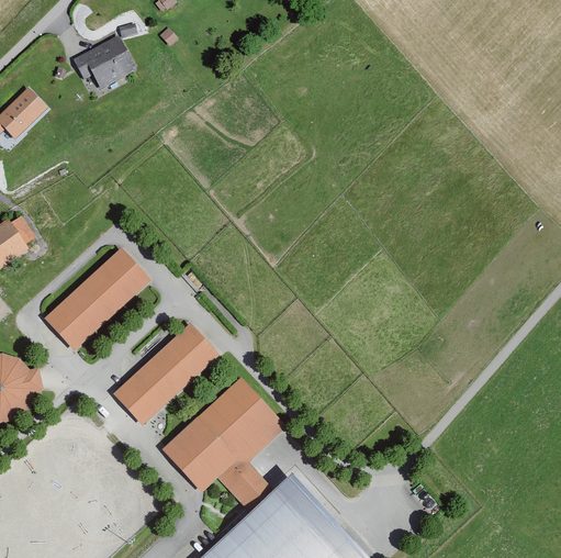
[(158,0),(156,2),(161,10),(171,2),(170,0),(158,0)]
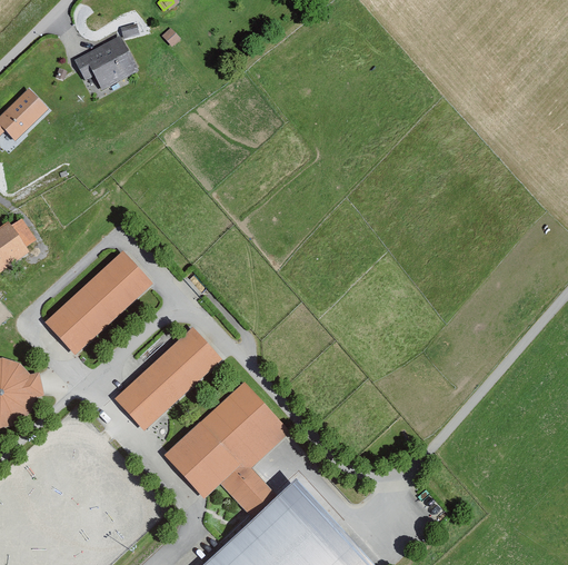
[(136,22),(120,27),(123,38),(139,35),(136,22)]
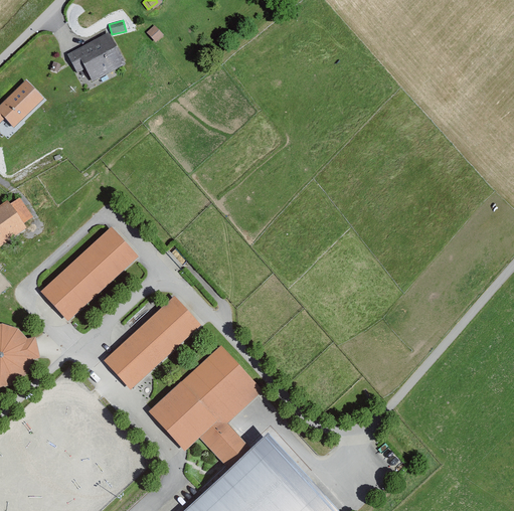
[(162,34),(153,25),(146,32),(155,41),(162,34)]
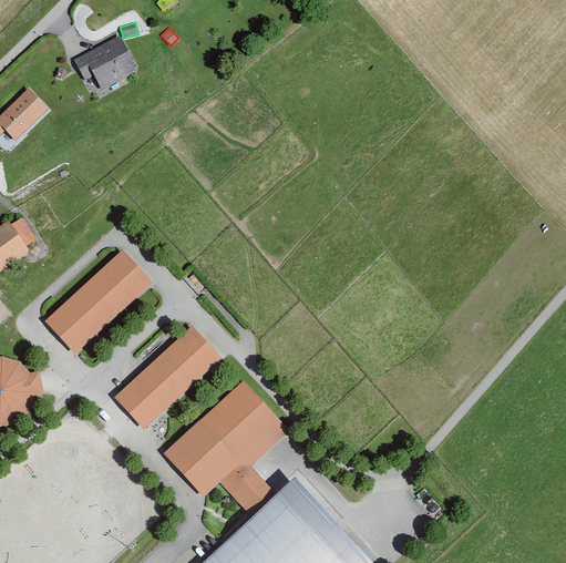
[(134,70),(119,37),(72,59),(83,80),(93,75),(99,88),(134,70)]
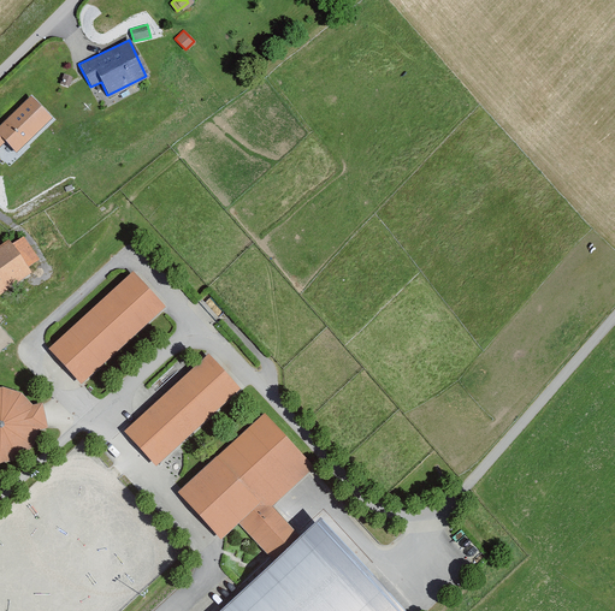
[(0,123),(0,144),(4,141),(13,152),(51,117),(30,95),(0,123)]
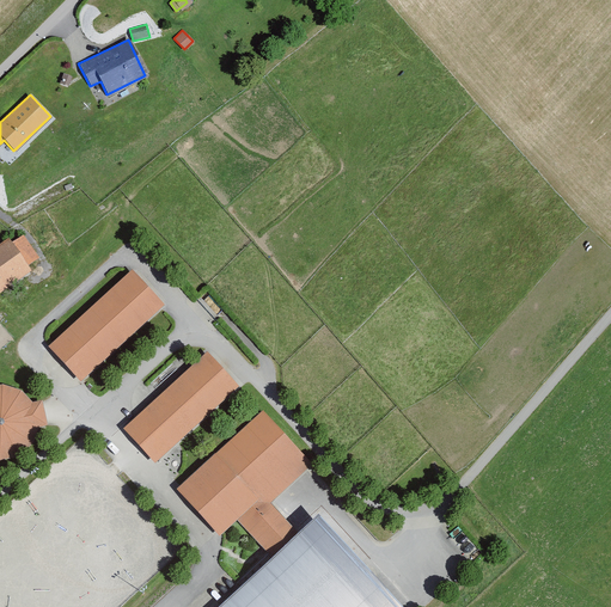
[(0,243),(0,292),(32,271),(24,259),(41,247),(30,231),(12,244),(8,238),(0,243)]
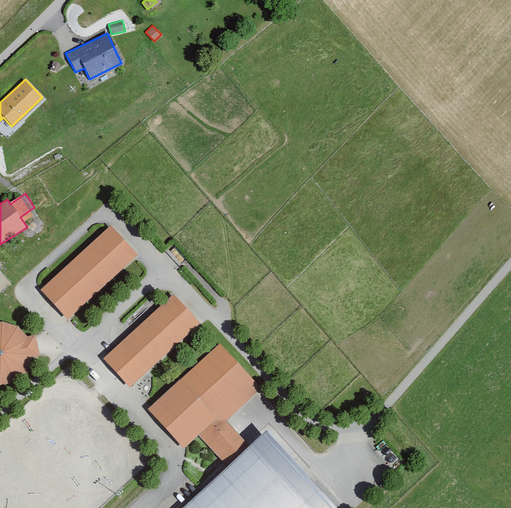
[(41,289),(68,319),(138,254),(111,225),(41,289)]
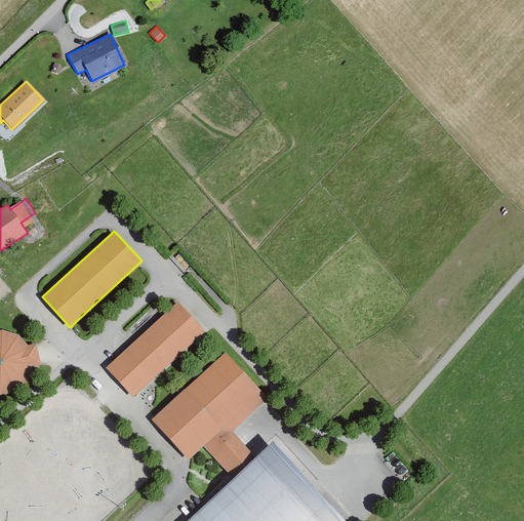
[(204,331),(176,302),(106,367),(133,397),(204,331)]
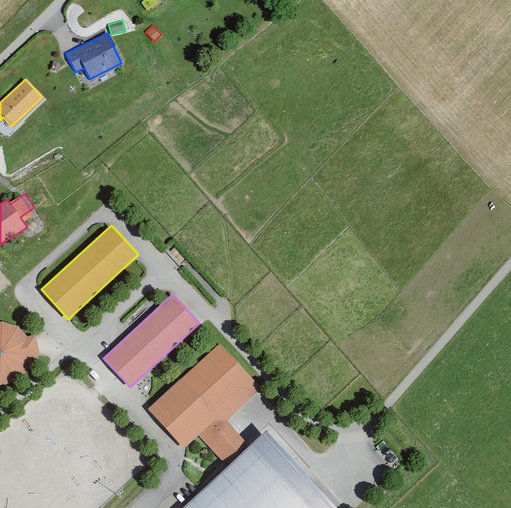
[(26,373),(32,358),(39,357),(35,334),(27,335),(15,325),(0,321),(0,384),(13,383),(26,373)]
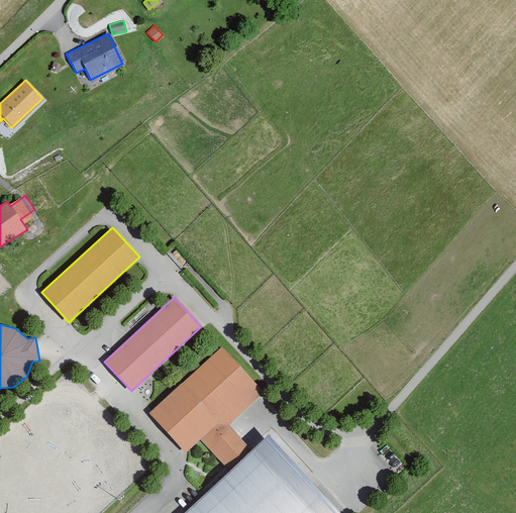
[(184,512),(336,512),(267,437),(252,449),(229,424),(264,393),(221,346),(149,412),(186,451),(200,439),(229,472),(184,512)]
